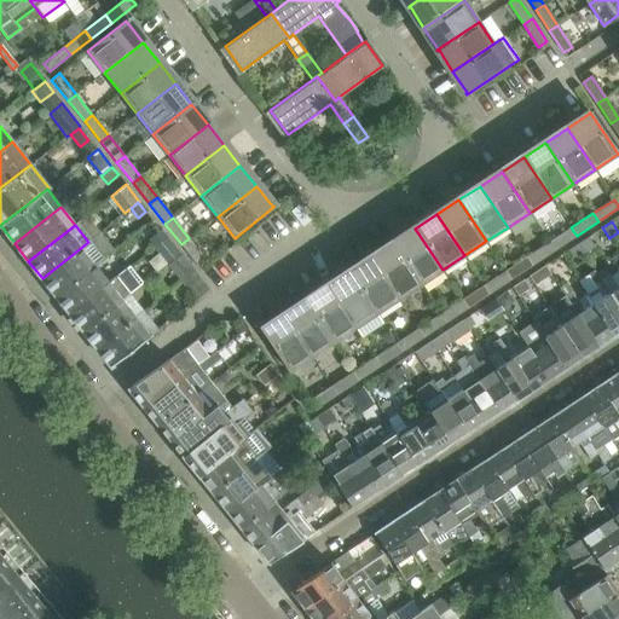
[(571,227),(549,242),(555,250),(577,236),(571,227)]
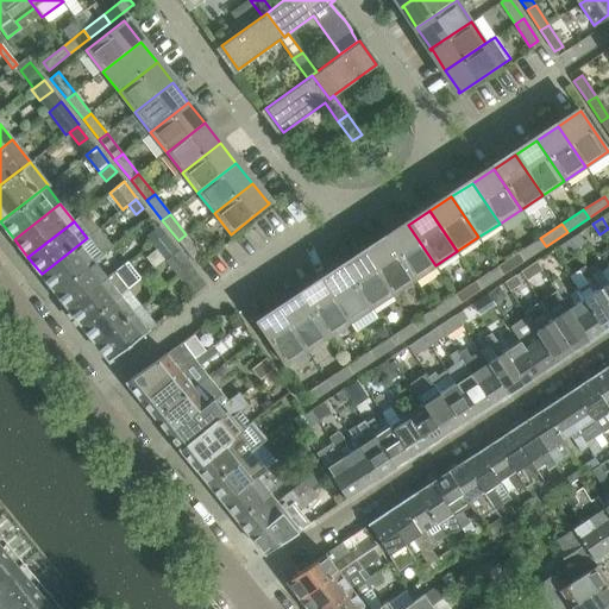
[(408,225),(387,239),(414,280),(435,265),(408,225)]
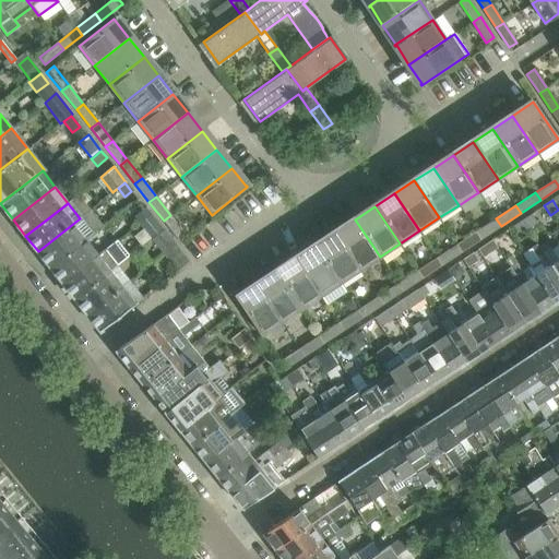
[(142,221),(151,214),(145,207),(135,216),(140,223),(142,221)]
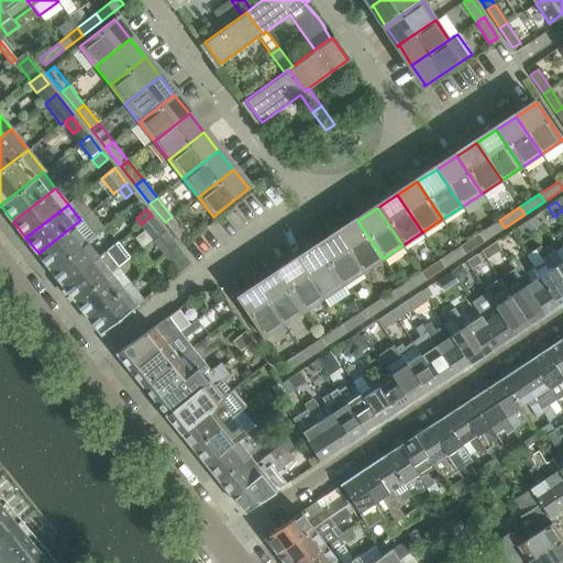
[(80,220),(39,253),(51,269),(92,236),(103,228),(91,211),(80,220)]
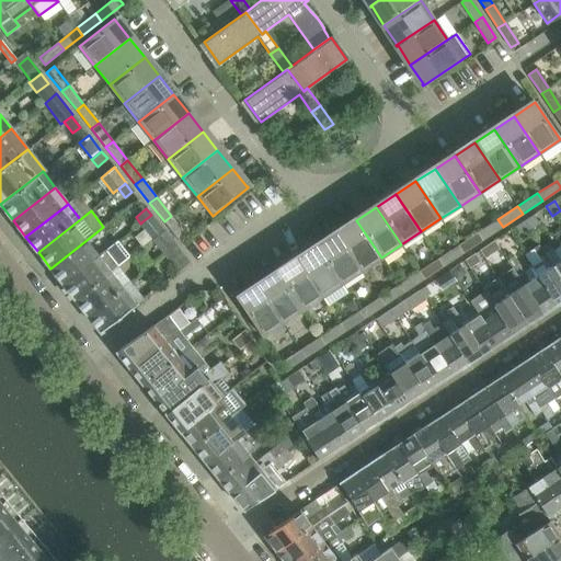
[(151,215),(142,221),(156,237),(163,230),(151,215)]
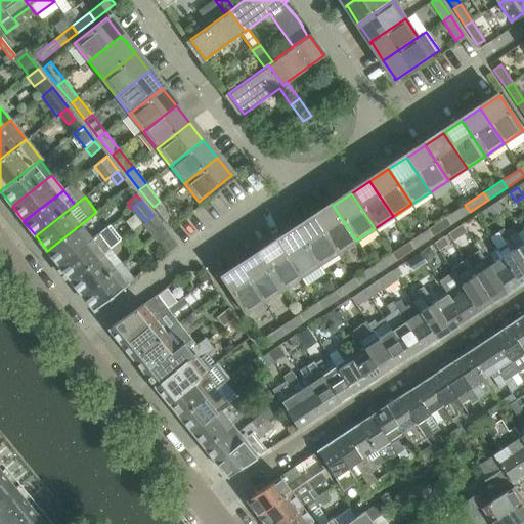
[(498,201),(489,207),(494,215),(504,209),(498,201)]
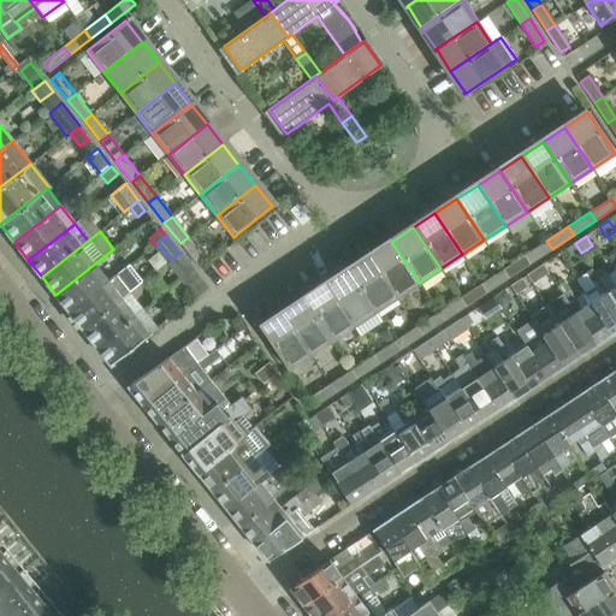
[(188,237),(181,243),(197,265),(205,259),(188,237)]
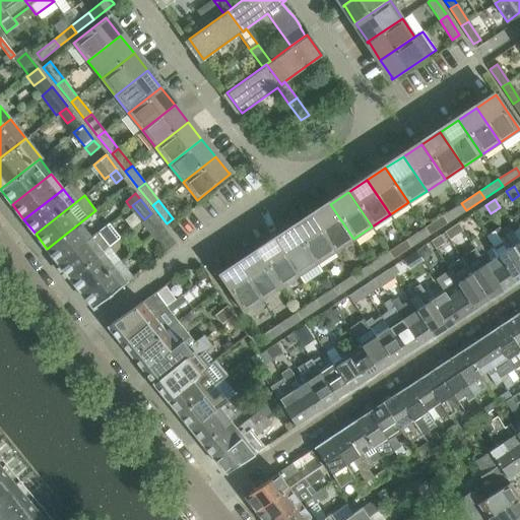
[(461,203),(443,215),(448,222),(466,210),(461,203)]
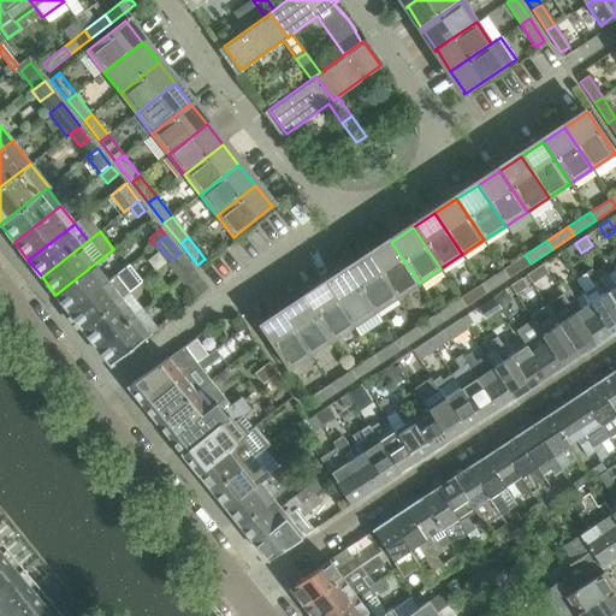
[(391,242),(369,256),(397,297),(419,283),(391,242)]
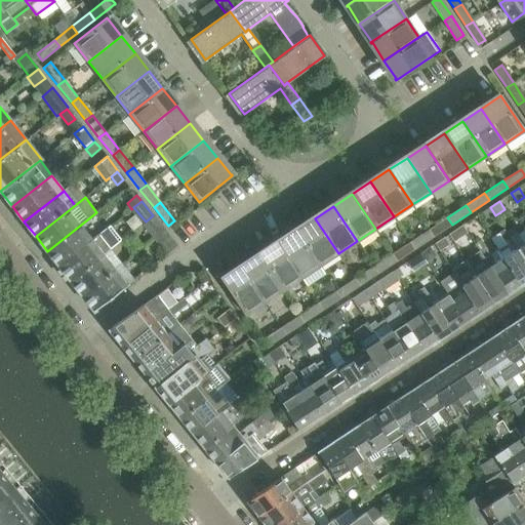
[(490,207),(481,212),(487,220),(495,215),(490,207)]
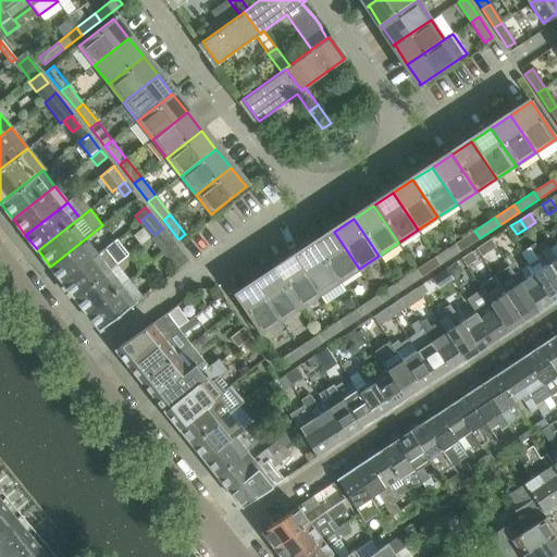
[(161,231),(155,236),(165,250),(172,245),(161,231)]
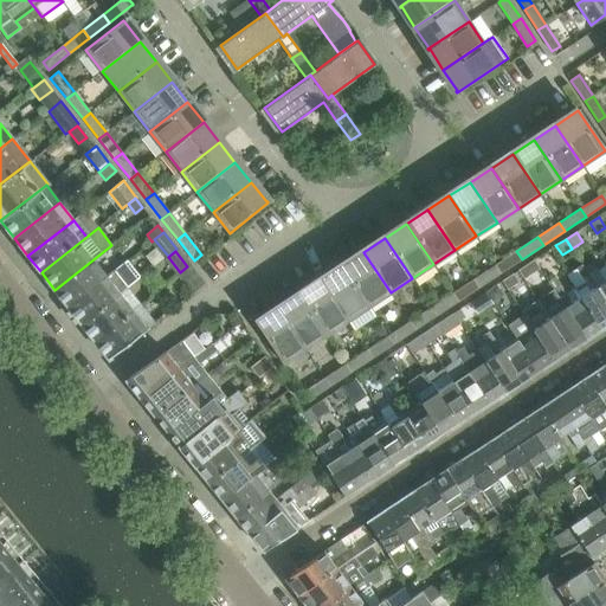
[(516,251),(495,265),(501,274),(522,259),(516,251)]
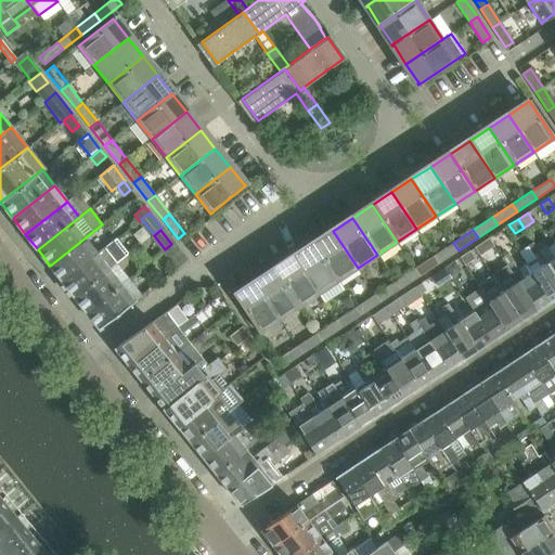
[(358,268),(333,231),(313,244),(338,281),(358,268)]
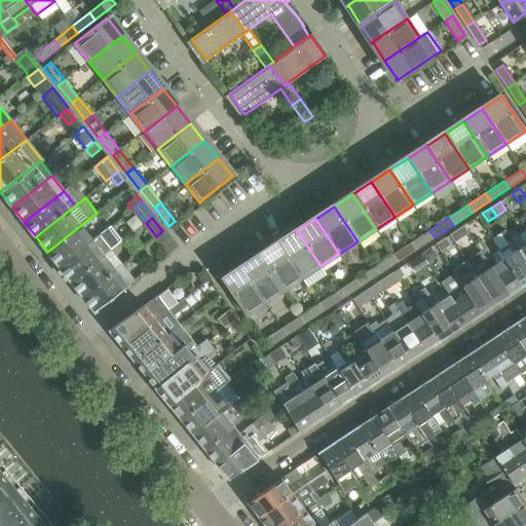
[(86,221),(47,252),(59,266),(99,235),(86,221)]
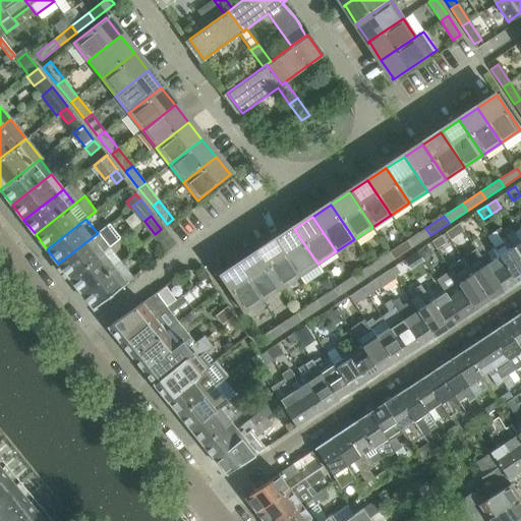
[(69,279),(109,248),(120,239),(109,224),(98,233),(58,264),(69,279)]
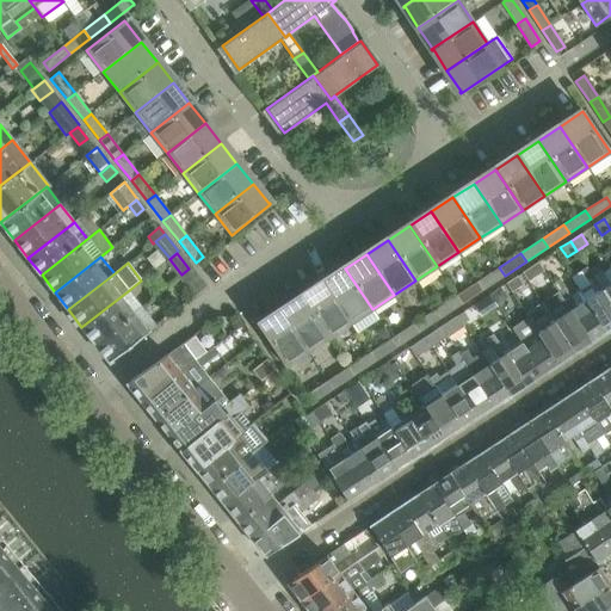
[(538,263),(522,273),(528,282),(544,271),(538,263)]
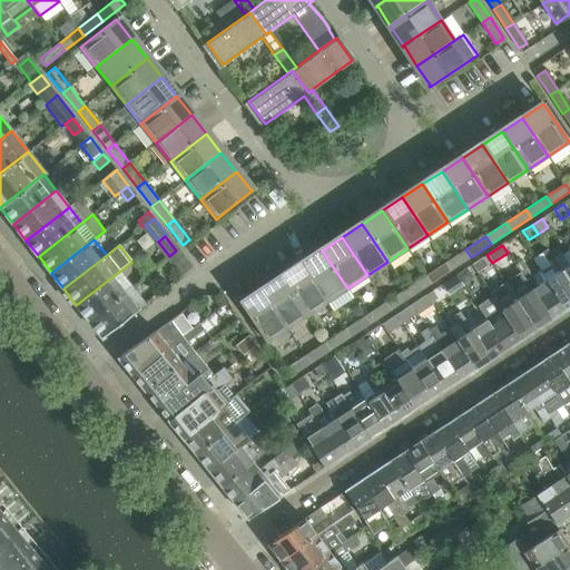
[(549,252),(553,257),(569,283),(569,251),(563,256),(557,246),(549,252)]
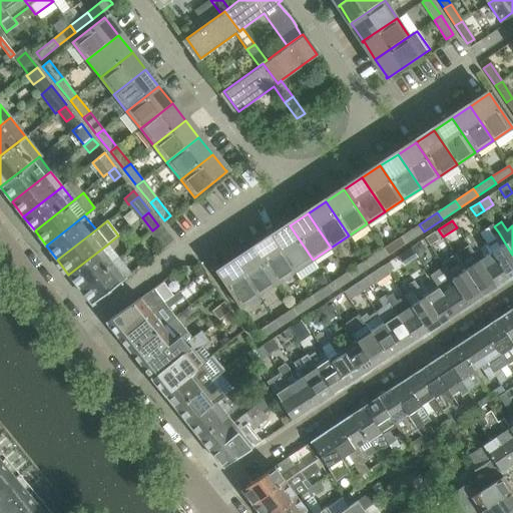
[(485,226),(493,239),(486,243),(509,279),(512,275),(512,254),(498,231),(494,226),(491,222),(485,226)]
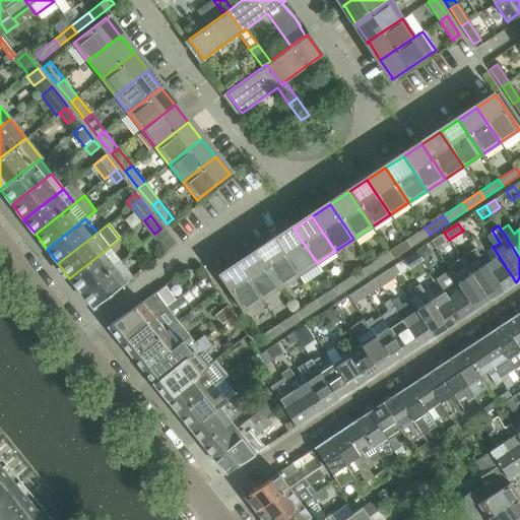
[(425,228),(406,240),(411,247),(430,235),(425,228)]
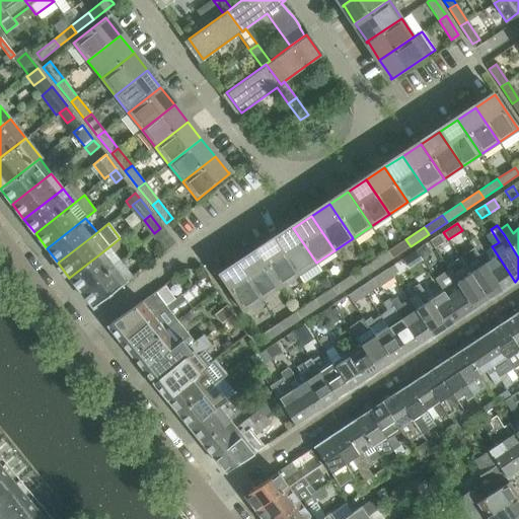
[(154,233),(152,235),(164,250),(172,244),(160,228),(154,233)]
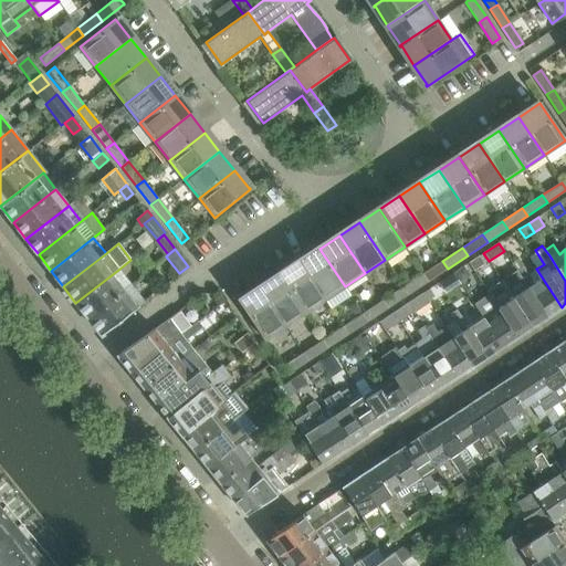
[(320,249),(300,262),(325,300),(331,308),(350,295),(345,286),(320,249)]
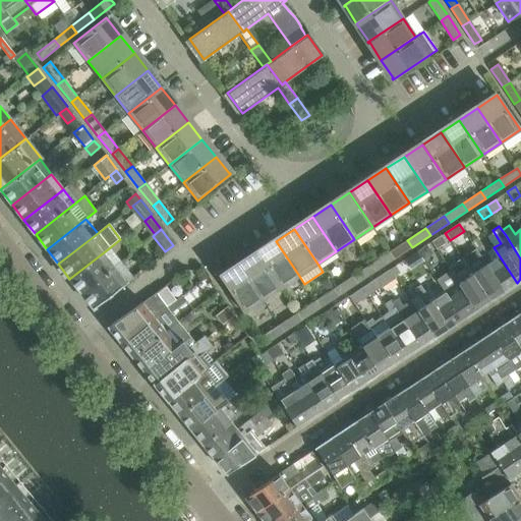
[(441,236),(431,242),(436,248),(445,242),(441,236)]
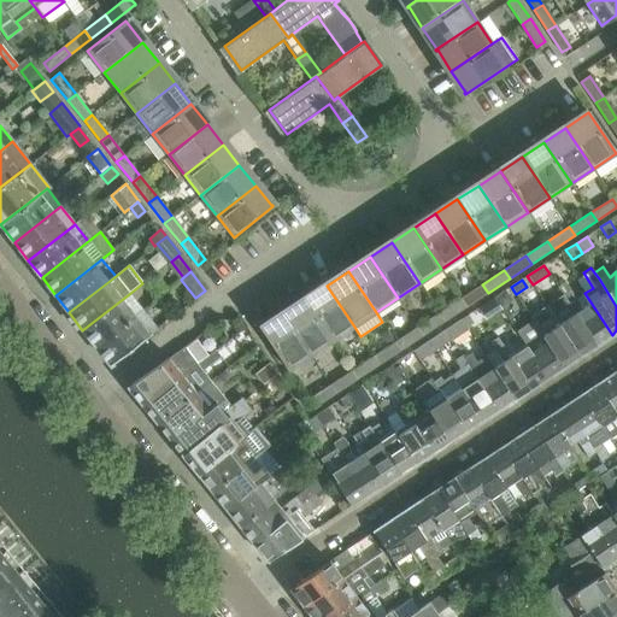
[(559,288),(558,289),(595,346),(612,335),(585,293),(576,299),(566,283),(559,288)]
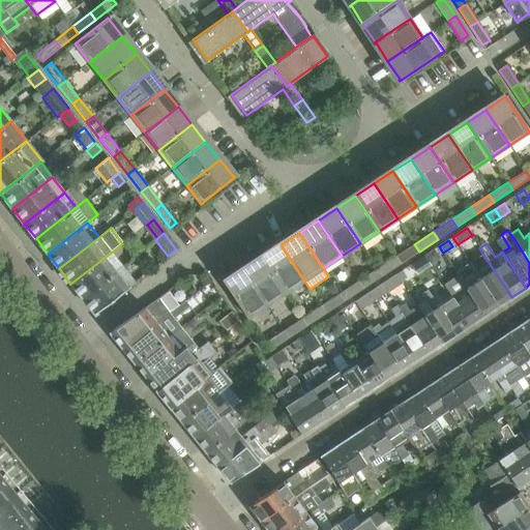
[(414,244),(395,257),(401,264),(419,252),(414,244)]
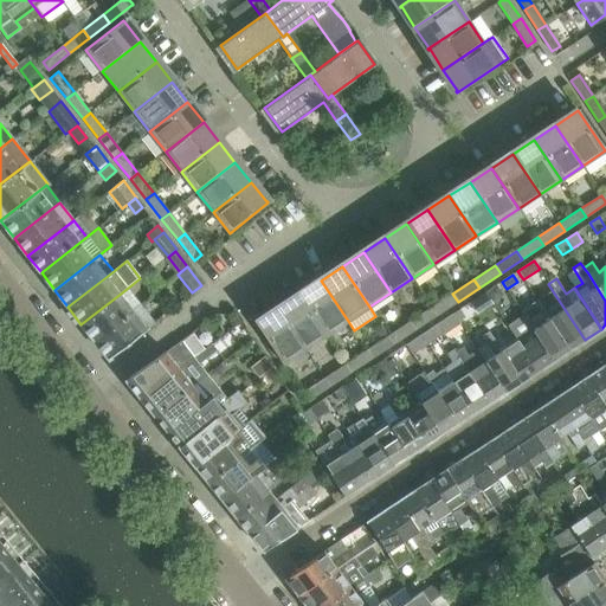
[(348,321),(321,281),(300,295),(327,335),(348,321)]
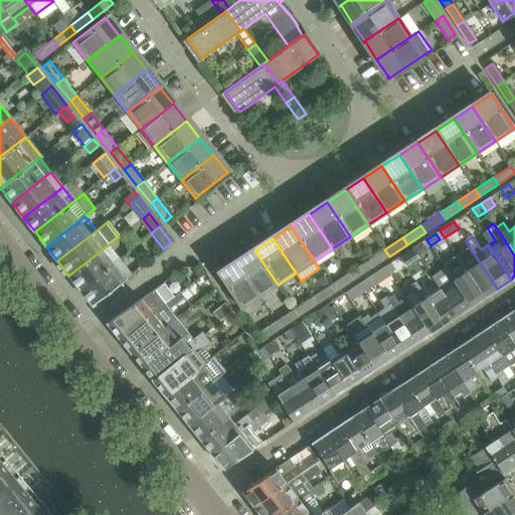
[(468,258),(461,263),(484,298),(497,289),(466,241),(467,240),(460,244),(468,258)]
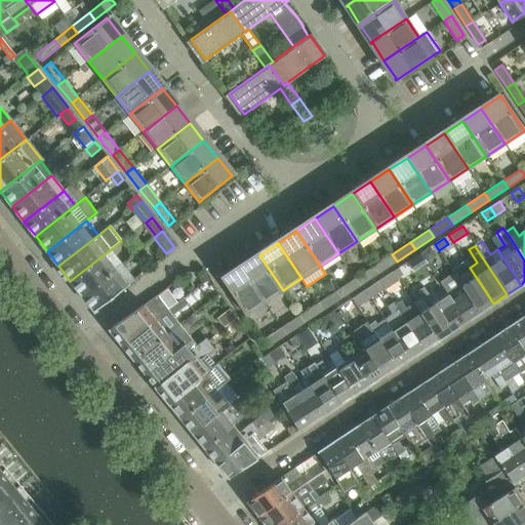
[(430,247),(420,253),(427,261),(431,259),(433,251),(430,247)]
